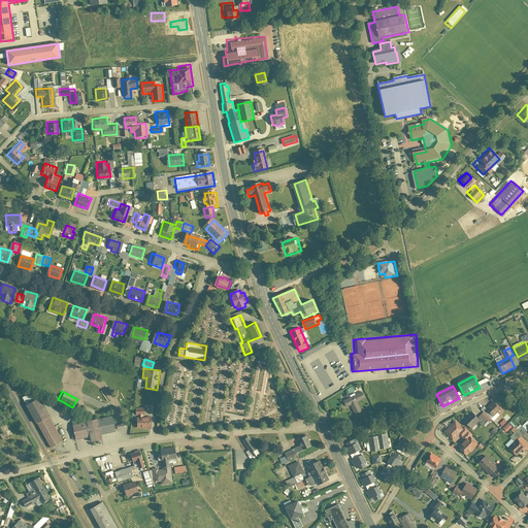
[(363,400),(360,393),(340,401),(343,408),(349,406),(354,418),(361,415),(356,403),(363,400)]
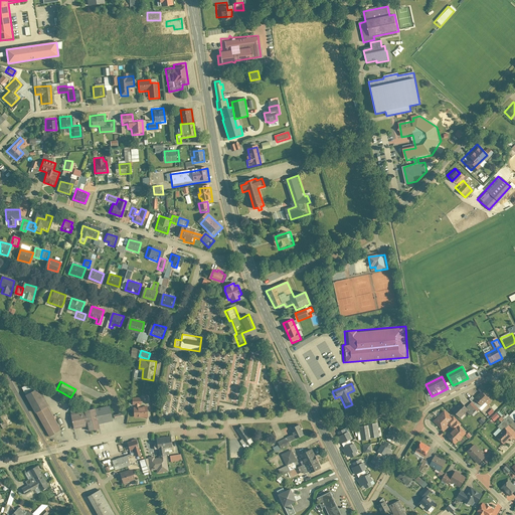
[(47,436),(59,428),(45,405),(48,404),(37,385),(22,393),(47,436)]
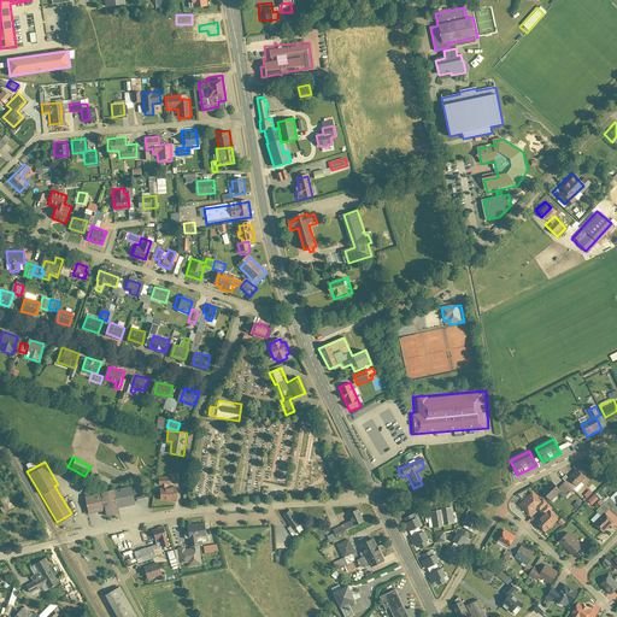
[(182,463),(171,462),(170,472),(180,474),(182,463)]
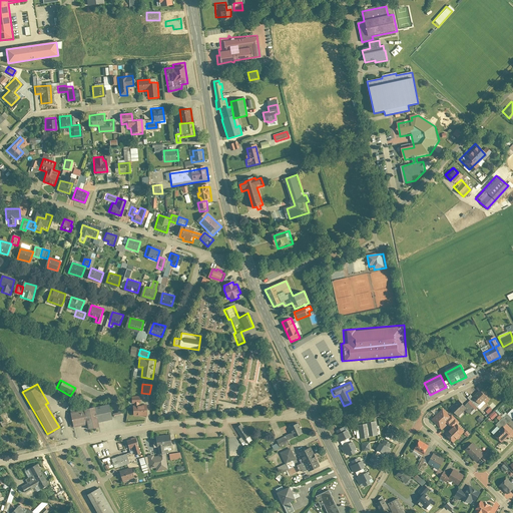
[(482,397),(475,388),(468,394),(475,403),(482,397)]
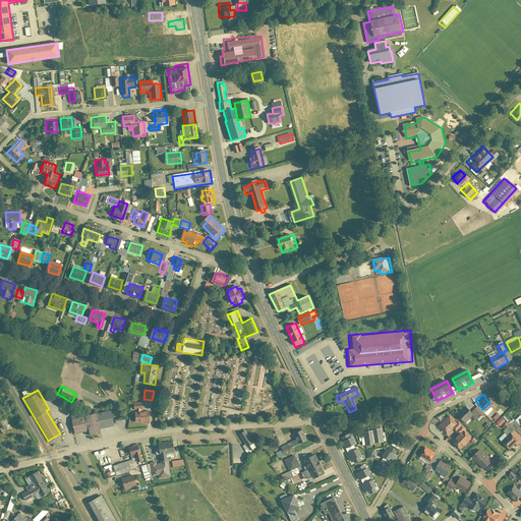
[(143,402),(134,402),(134,409),(137,409),(137,421),(149,420),(149,411),(143,411),(143,402)]
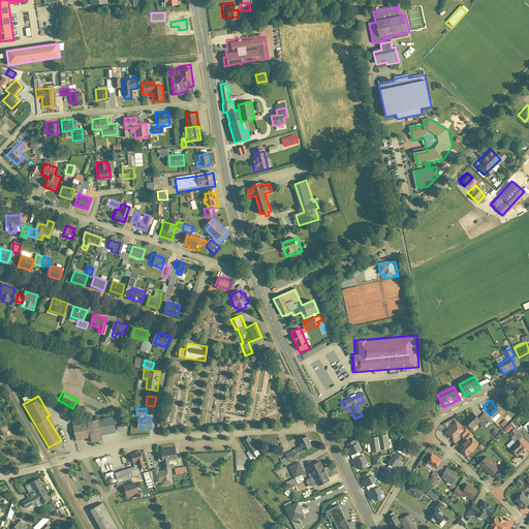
[(470,409),(461,418),(468,428),(478,418),(470,409)]
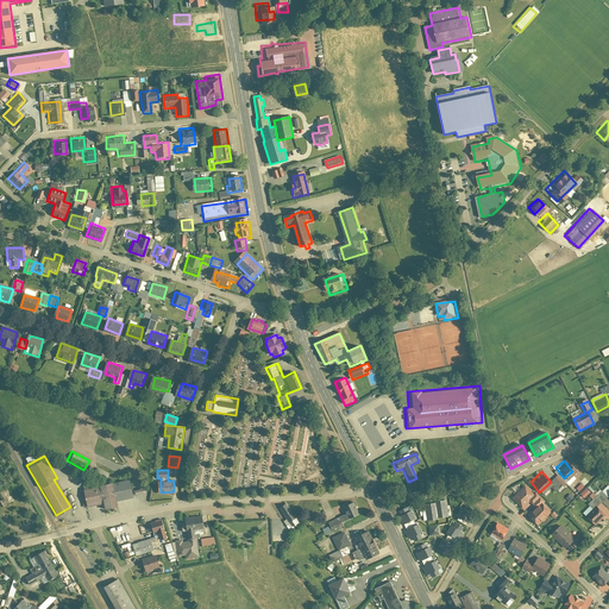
[(102,485),(86,489),(89,508),(107,504),(108,509),(120,507),(119,501),(136,497),(132,479),(115,483),(102,485)]
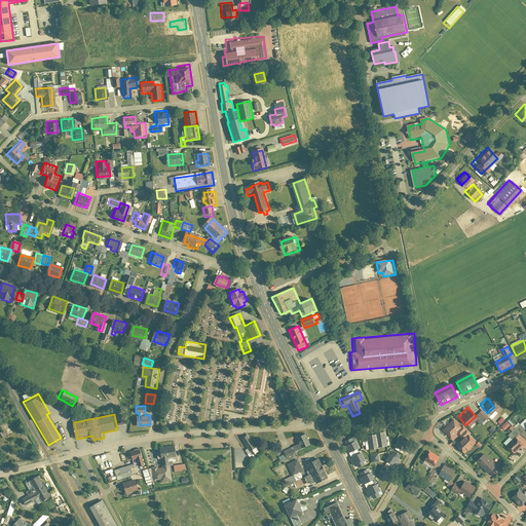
[(455,430),(457,433),(463,427),(459,423),(457,425),(451,418),(440,428),(448,437),(455,430)]
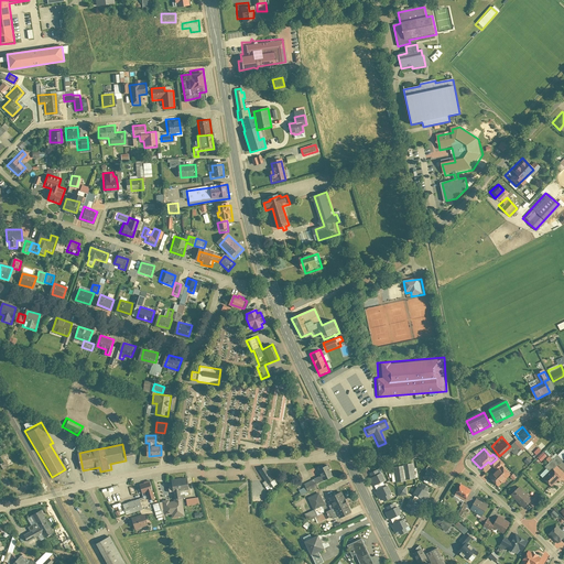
[(508,472),(497,458),(490,464),(494,468),(486,475),(494,484),(508,472)]
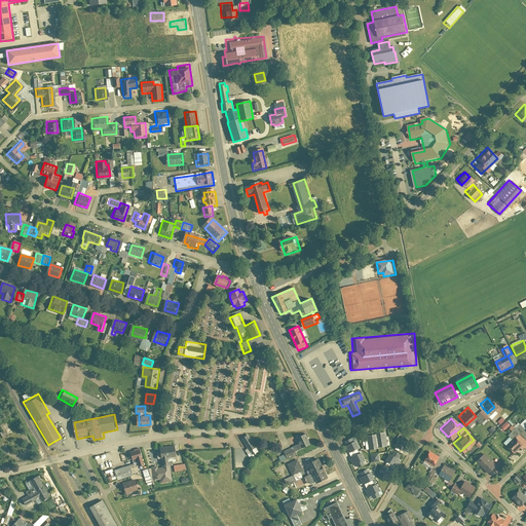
[(308,444),(302,430),(292,435),(295,443),(279,450),(280,452),(273,456),(275,459),(308,444)]
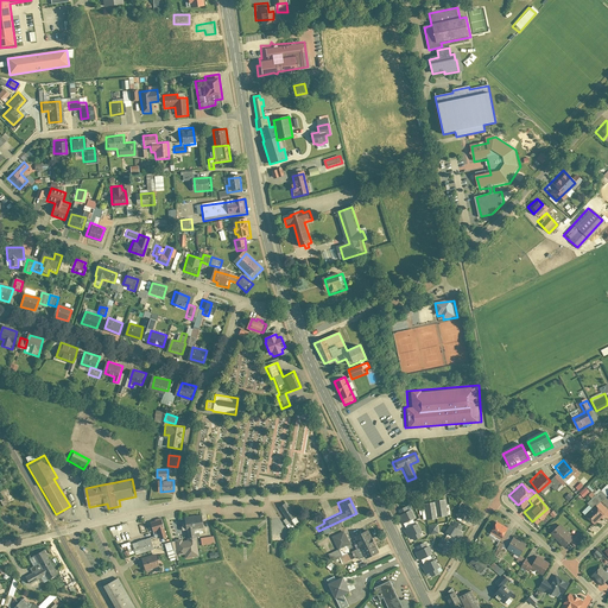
[(283,500),(274,505),(287,526),(296,520),(283,500)]
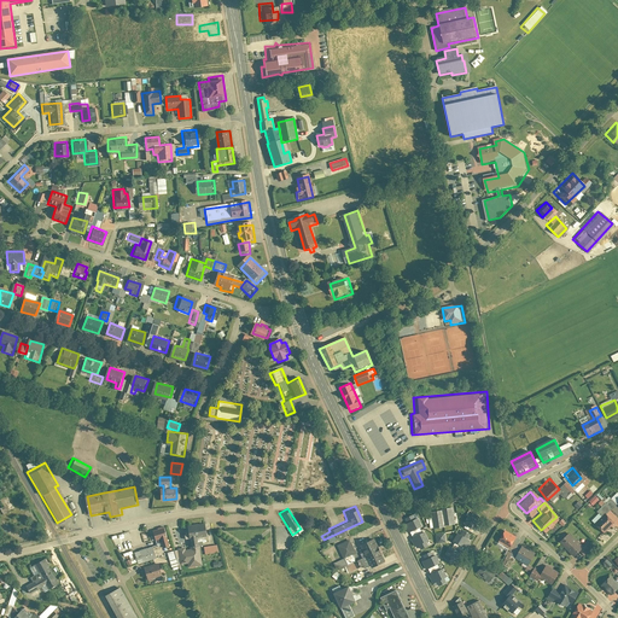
[(453,508),(442,509),(444,526),(455,525),(453,508)]
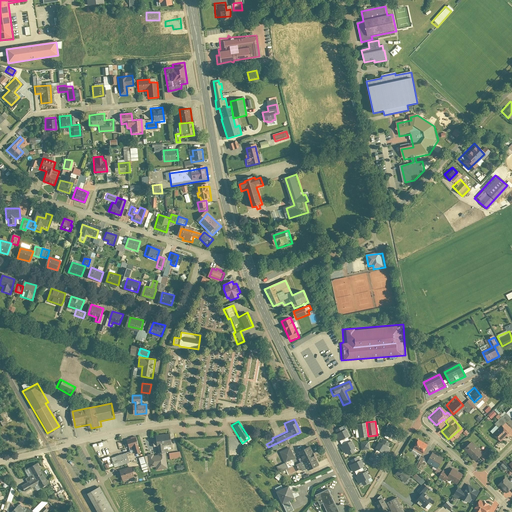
[(366,422),(357,424),(359,439),(368,438),(366,422)]
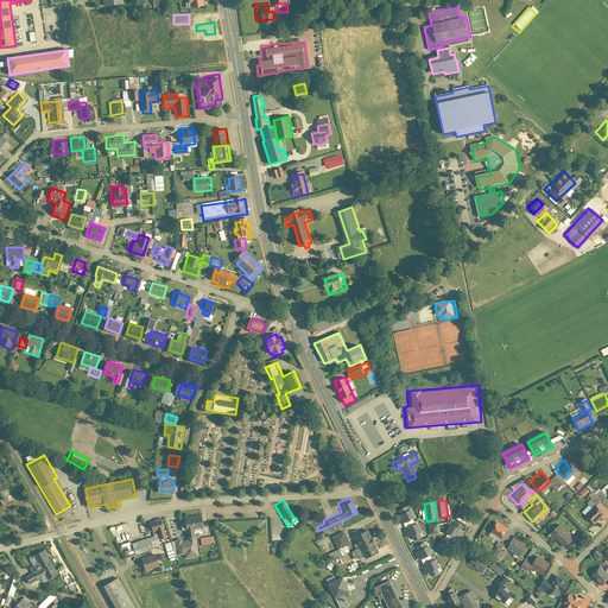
[(593,502),(582,513),(590,523),(602,512),(593,502)]
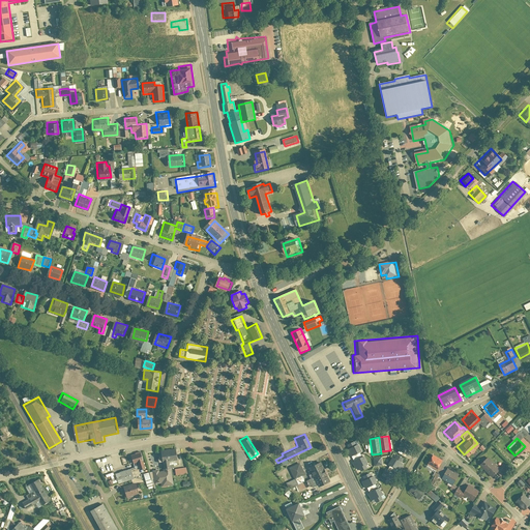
[(414,443),(407,439),(405,443),(402,441),(398,448),(400,449),(407,453),(410,455),(413,448),(411,447),(414,443)]
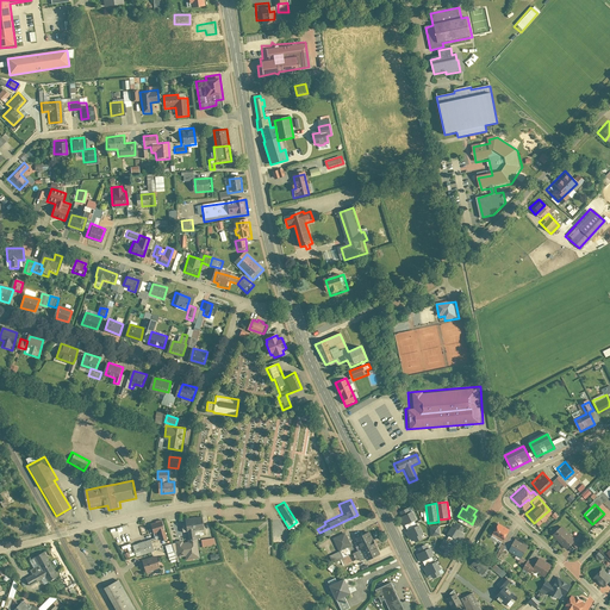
[(408,508),(399,512),(402,517),(398,518),(403,527),(404,526),(414,521),(416,520),(412,511),(410,512),(408,508)]
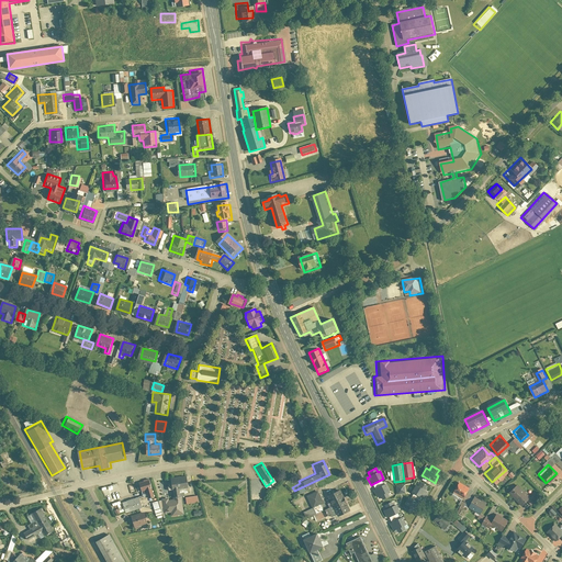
[(190,476),(170,479),(171,491),(177,490),(178,497),(184,497),(183,487),(191,487),(190,476)]
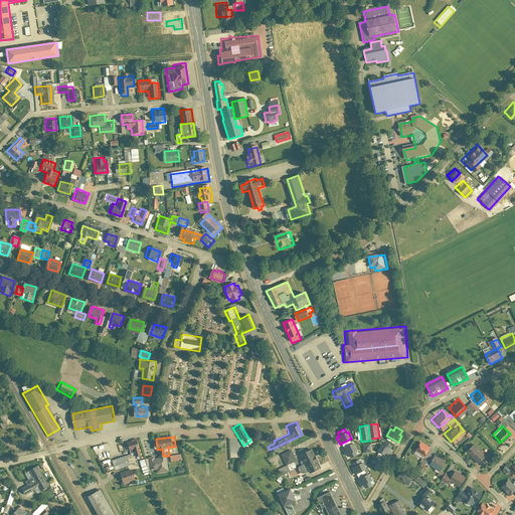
[(385,441),(393,446),(395,441),(388,437),(385,441)]
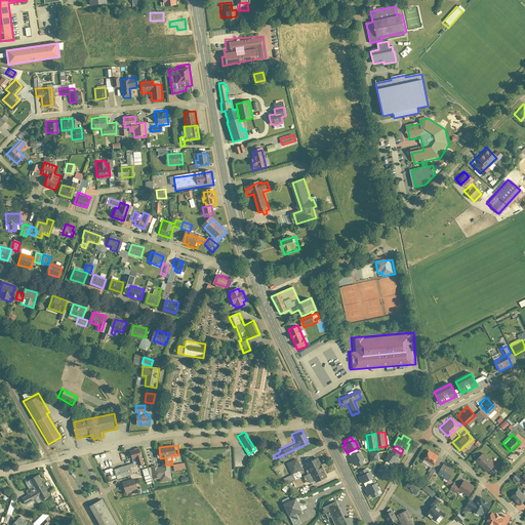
[(138,448),(129,451),(132,462),(135,461),(137,468),(144,466),(138,448)]
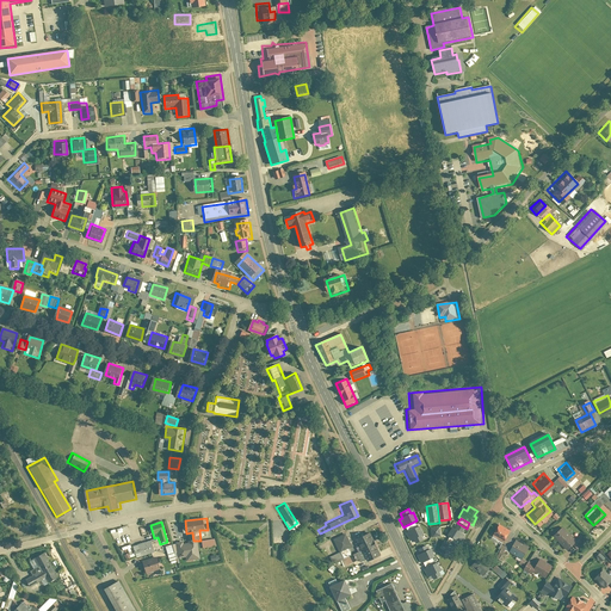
[(408,532),(417,528),(414,522),(405,526),(408,532)]
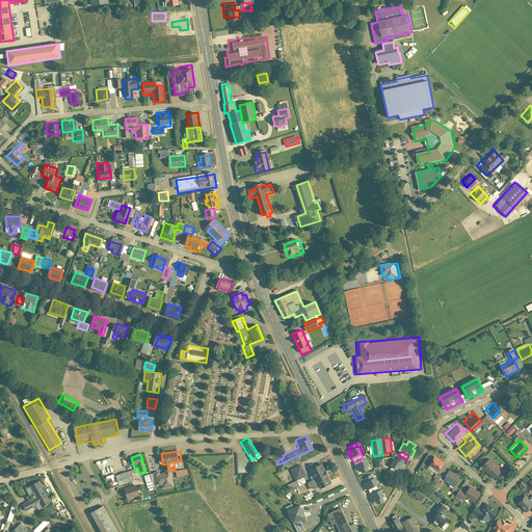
[(441,461),(431,455),(425,464),(433,471),(436,466),(441,461)]
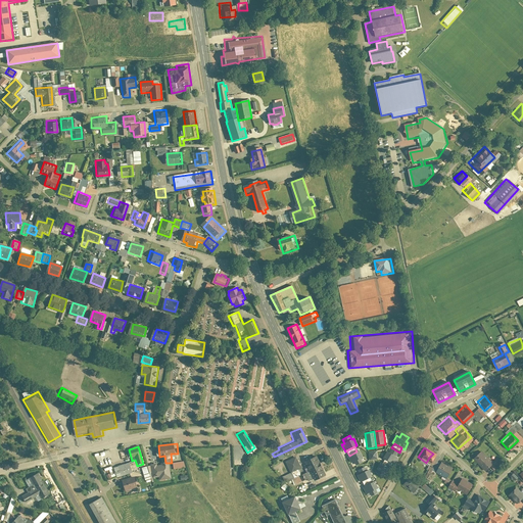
[(398,454),(391,449),(389,454),(387,452),(383,459),(385,460),(392,464),(394,465),(398,459),(396,458),(398,454)]
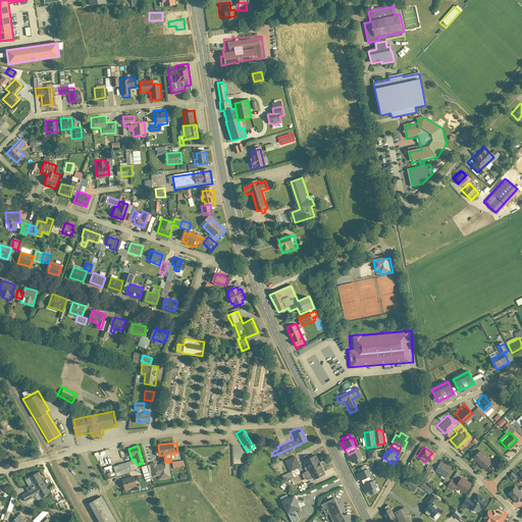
[(478,449),(469,457),(480,469),(489,460),(478,449)]
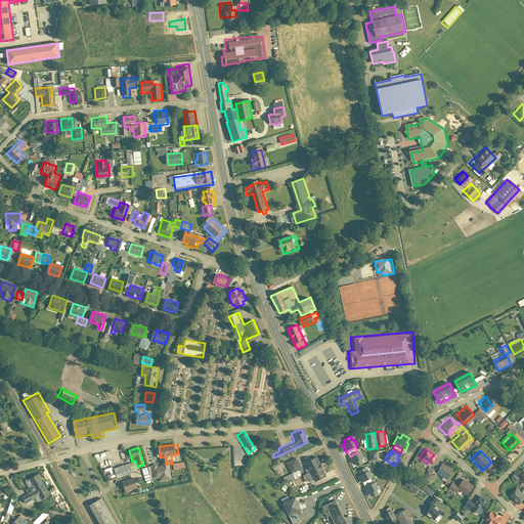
[(350,456),(348,456),(352,464),(355,463),(356,467),(363,464),(361,460),(363,459),(360,451),(357,452),(350,456)]
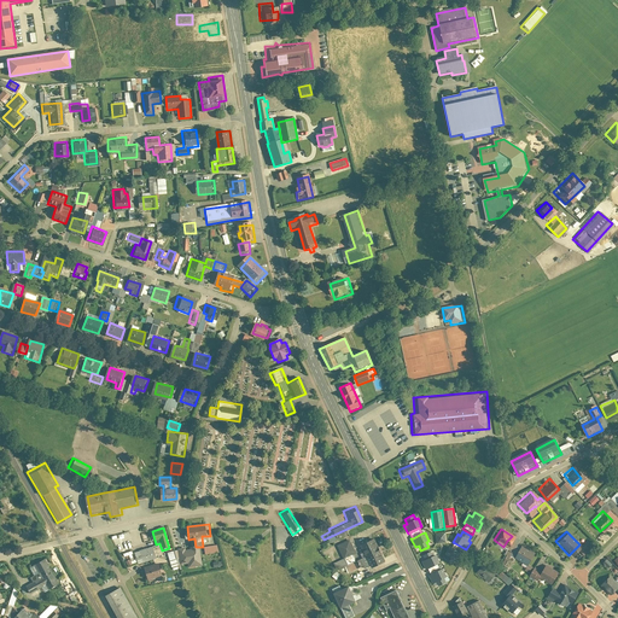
[(444,534),(436,535),(437,544),(445,543),(444,534)]
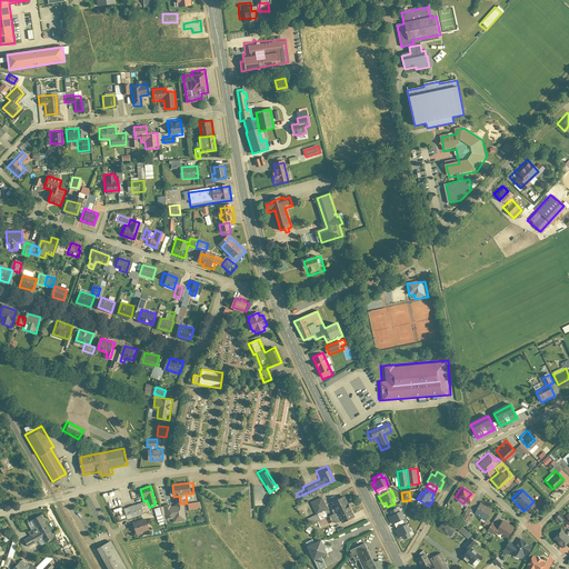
[(345,493),(329,500),(338,520),(353,513),(345,493)]
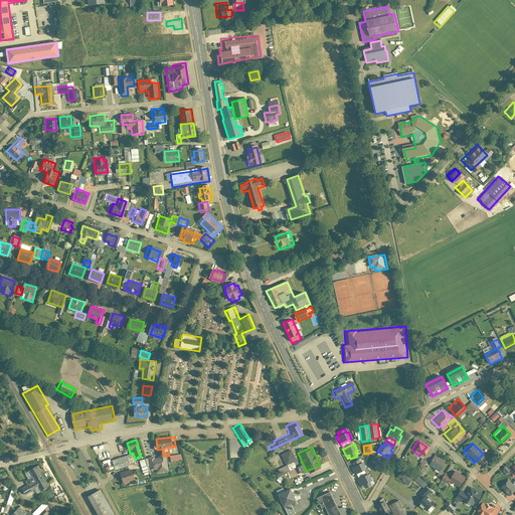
[(291,451),(282,456),(287,466),(294,463),(296,462),(291,451)]
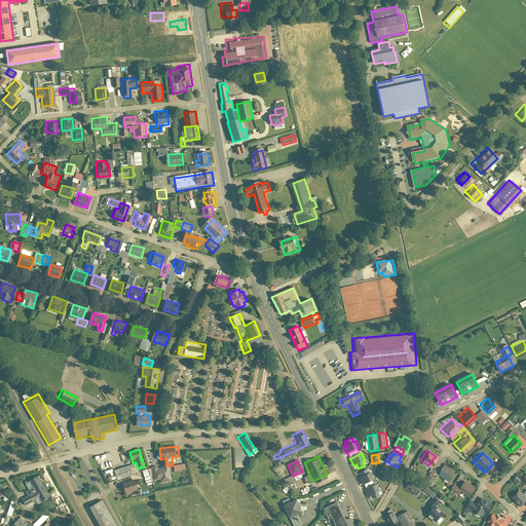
[(437,463),(431,460),(424,473),(428,476),(430,473),(437,463)]
